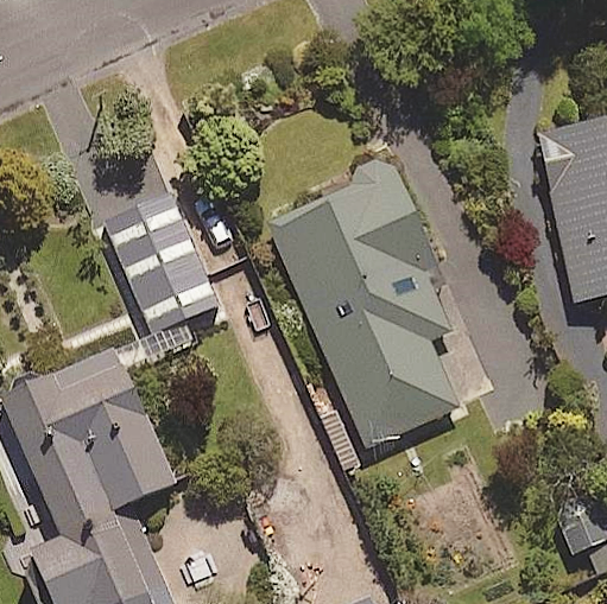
[(606,116),(539,132),(575,300),(606,293),(606,116)]
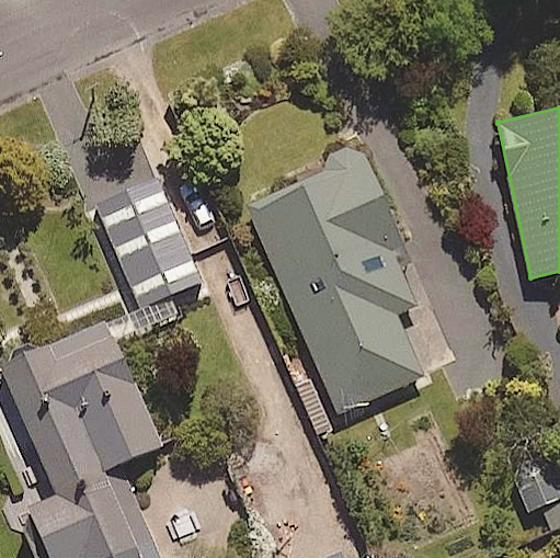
[(407,249),(364,155),(246,207),(339,414),(422,377),(393,314),(415,304),(393,255),(407,249)]
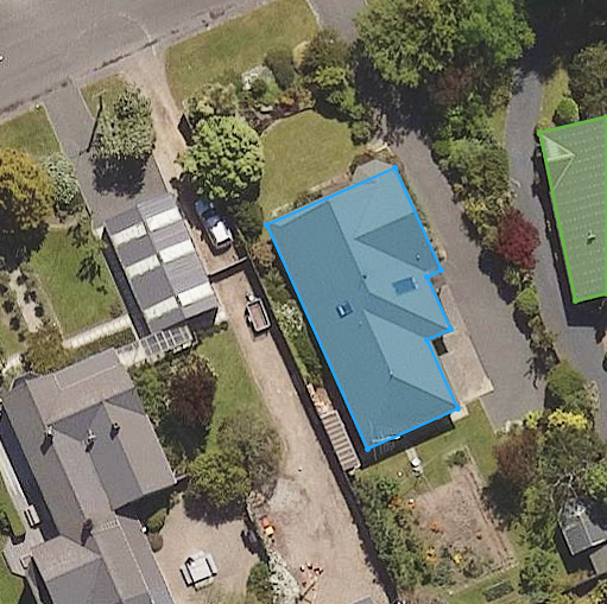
[(217,305),(177,209),(109,237),(159,355),(188,344),(178,322),(217,305)]
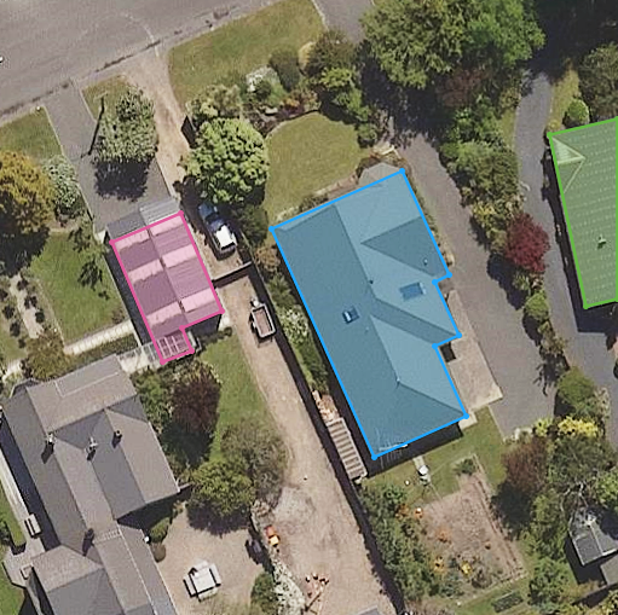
[(180,491),(120,350),(0,401),(0,404),(61,545),(28,558),(52,614),(134,614),(168,601),(131,512),(180,491)]
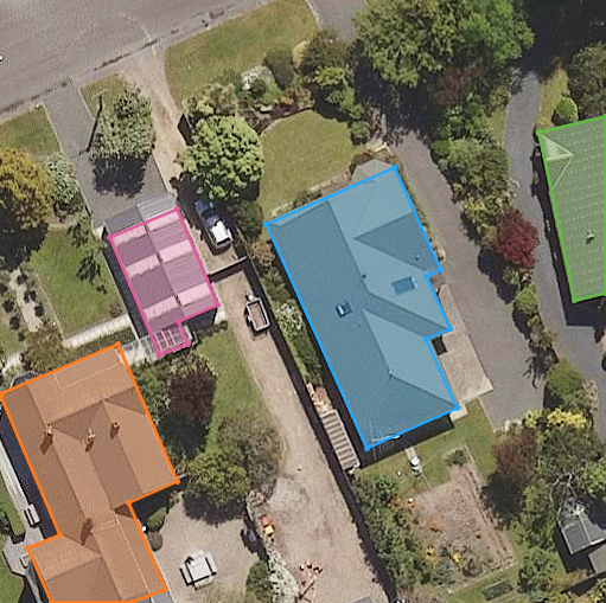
All buildings are outlined.
